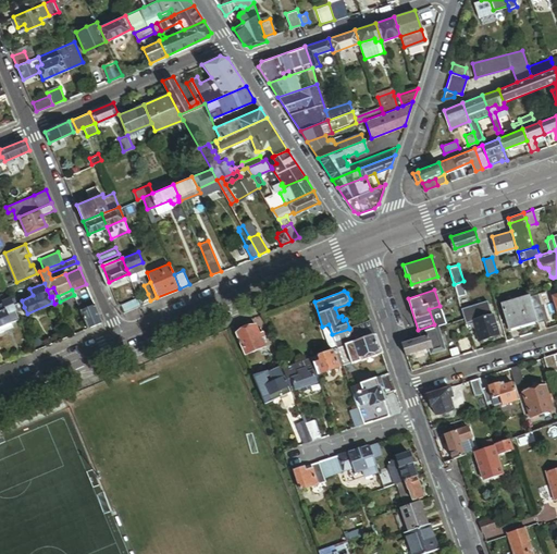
[(11,297),(10,296),(4,298),(2,293),(0,293),(0,324),(19,317),(16,310),(13,304),(11,297)]
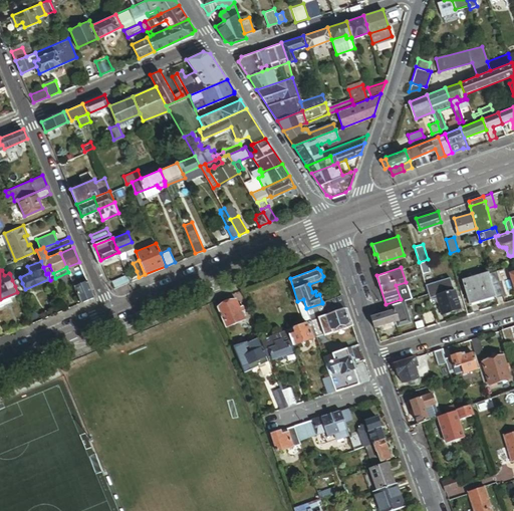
[(500,281),(497,270),(489,272),(493,283),(500,281)]
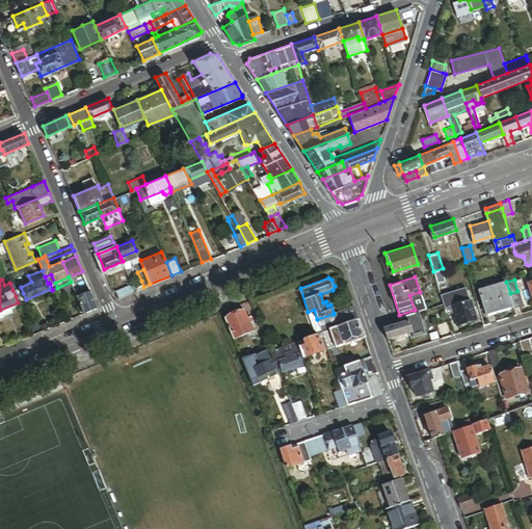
[(141,281),(133,284),(135,290),(143,287),(141,281)]
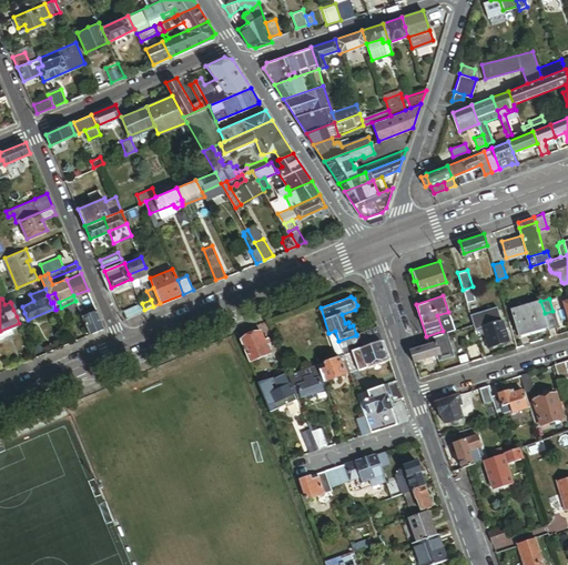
[(545,313),(540,301),(540,300),(511,308),(520,336),(549,329),(545,313)]
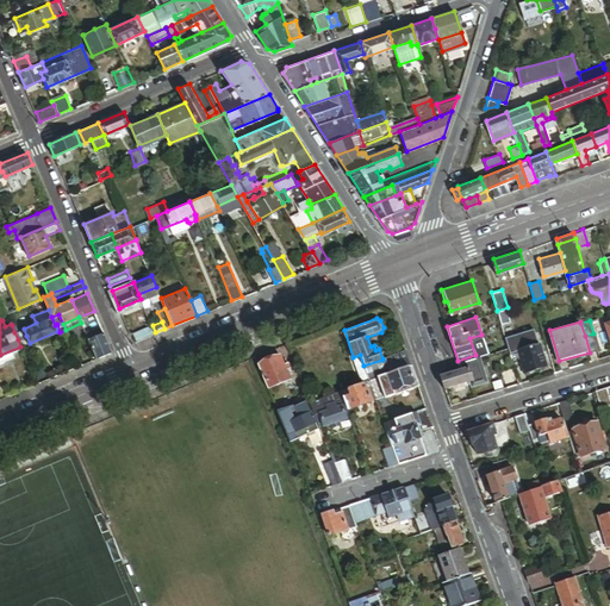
[(100,324),(85,331),(95,357),(111,350),(100,324)]
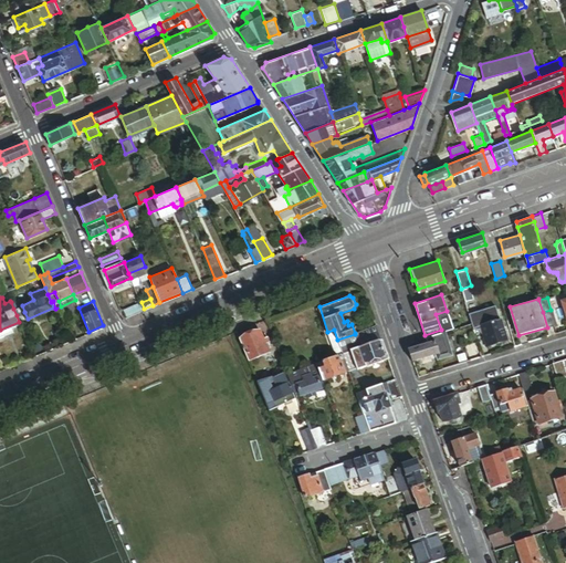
[(142,302),(125,309),(127,315),(144,309),(142,302)]
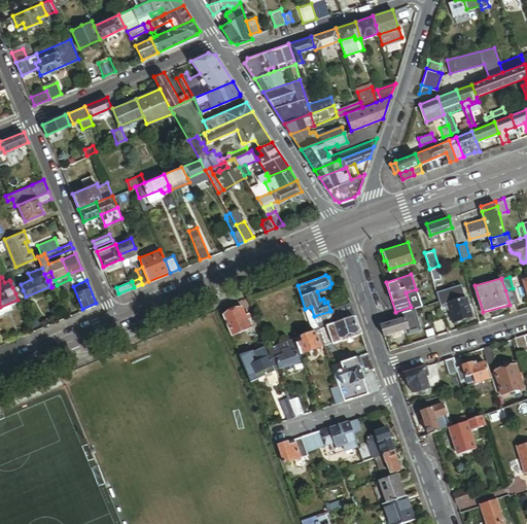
[(23,290),(21,284),(15,286),(12,287),(15,293),(23,290)]
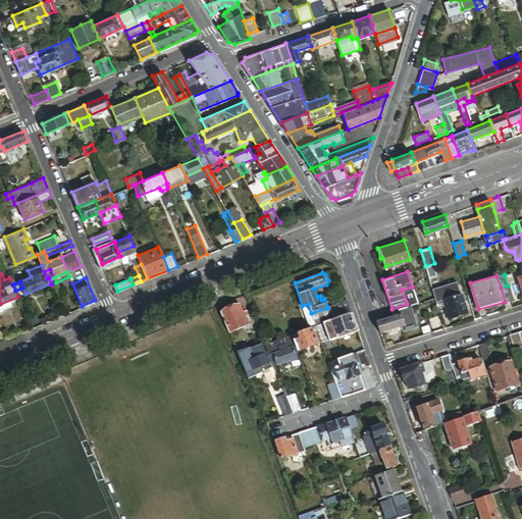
[(300,306),(302,306),(295,282),(292,283),(300,306)]
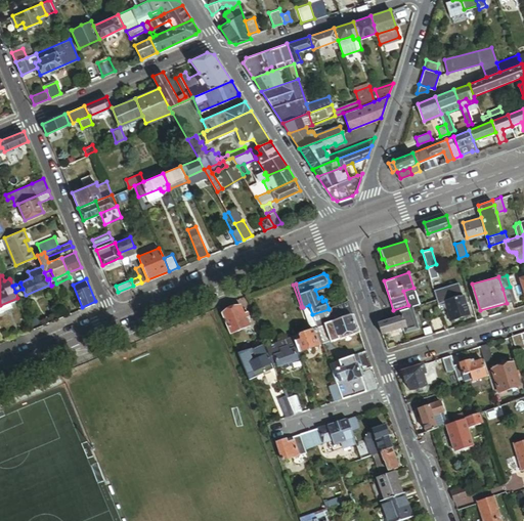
[(442,289),(451,318),(469,313),(460,284),(442,289)]
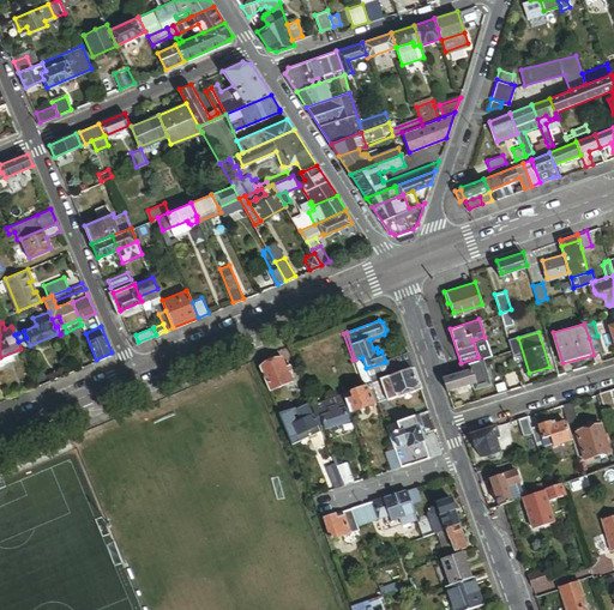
[(589,338),(594,355),(602,351),(597,336),(589,338)]
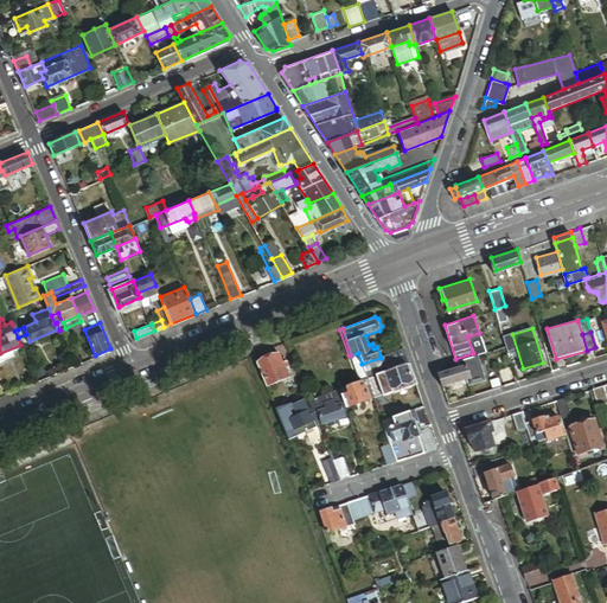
[(409,363),(404,348),(383,355),(388,370),(409,363)]
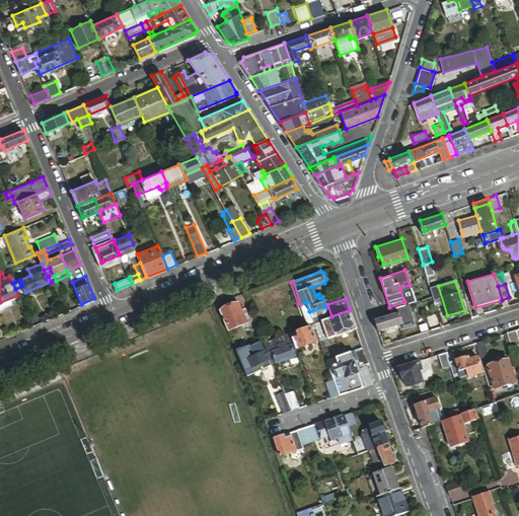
[(220,308),(228,328),(247,320),(238,301),(220,308)]
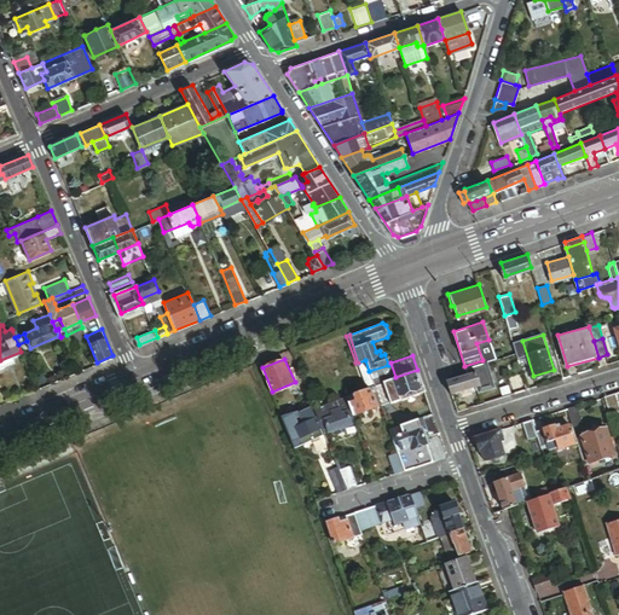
[(492,383),(485,359),(482,360),(464,366),(467,372),(446,379),(451,392),(478,383),(480,388),(492,383)]
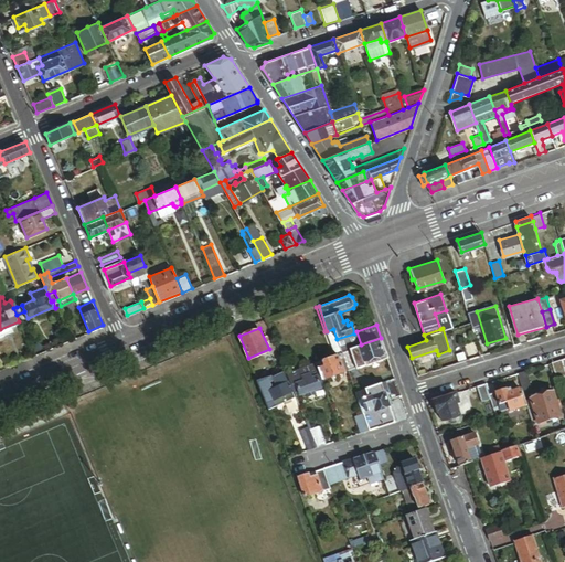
[(333,329),(327,331),(331,343),(338,341),(337,339),(333,329)]
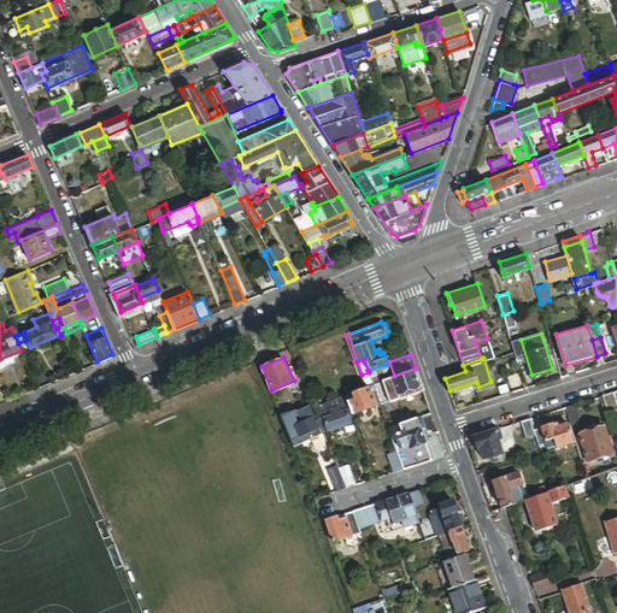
[(374,383),(394,376),(389,361),(387,363),(387,364),(368,370),(369,372),(372,383),(374,383)]
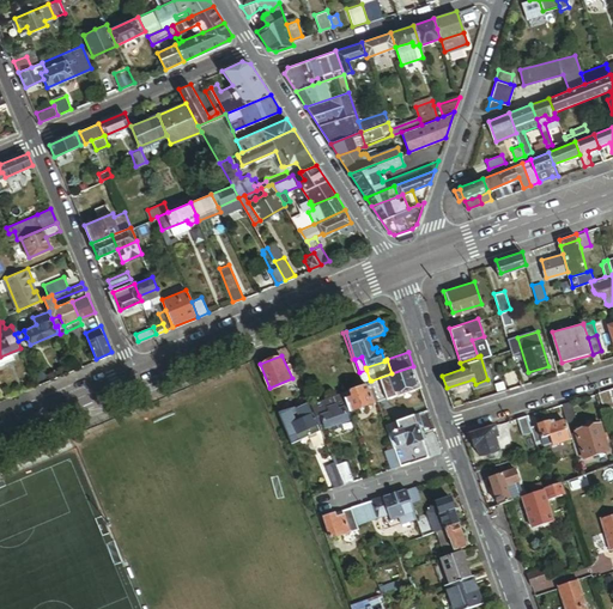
[(420,387),(413,366),(392,373),(371,381),(378,399),(387,396),(388,397),(420,387)]
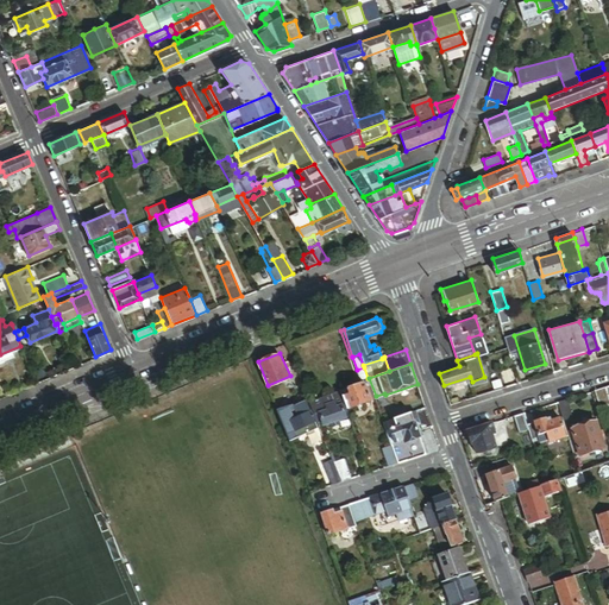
[(376,396),(369,378),(368,378),(340,388),(346,407),(376,396)]
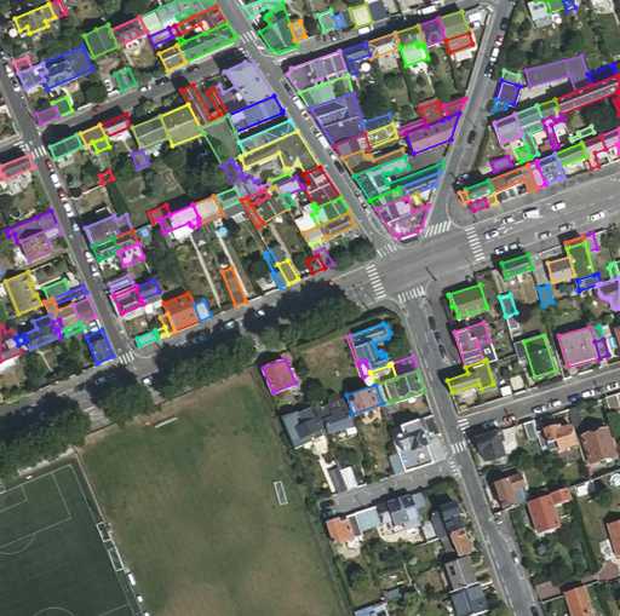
[(619,392),(607,396),(612,414),(619,410),(619,392)]
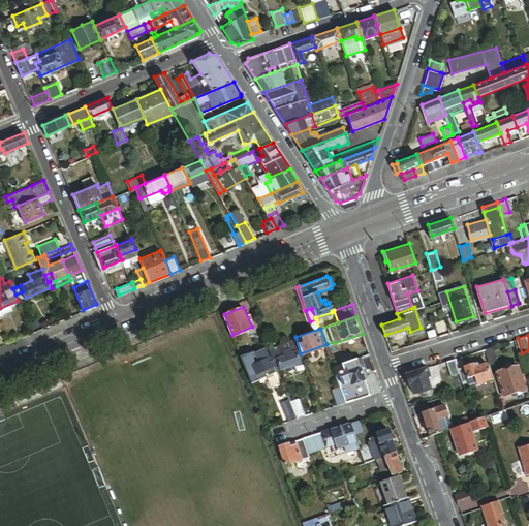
[(301,353),(296,337),(270,346),(277,365),(280,363),(278,357),(285,354),(283,349),(290,347),(291,351),(296,349),(299,357),(302,354),(301,353)]
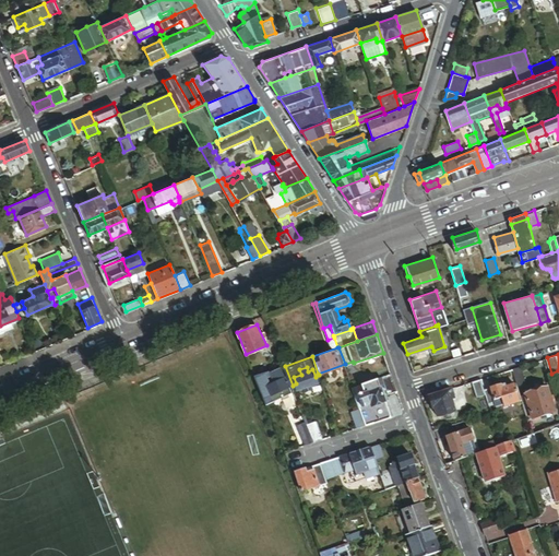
[(269,369),(253,374),(265,403),(293,392),(283,366),(272,370),(272,371),(274,378),(272,378),(270,373),(269,369)]
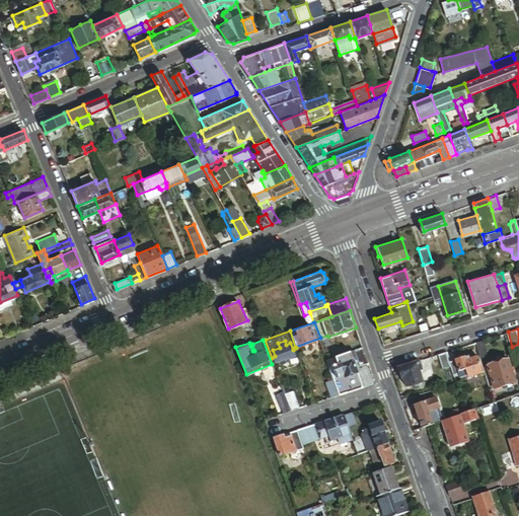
[(488,356),(483,340),(475,342),(480,358),(488,356)]
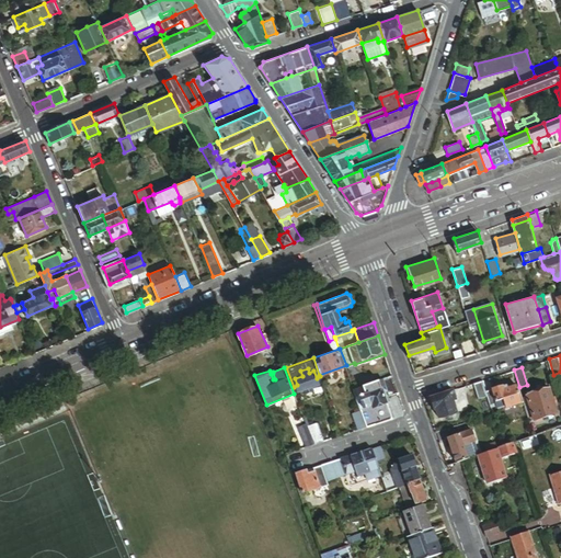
[(312,389),(311,386),(318,383),(317,378),(313,371),(309,373),(308,368),(300,371),(302,376),(295,378),(297,385),(299,390),(305,388),(306,391),(312,389)]
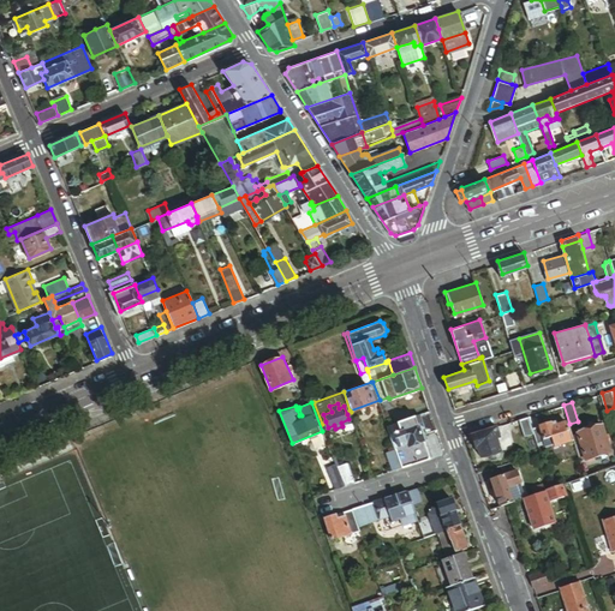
[(436,427),(430,409),(419,413),(422,421),(425,431),(436,427)]
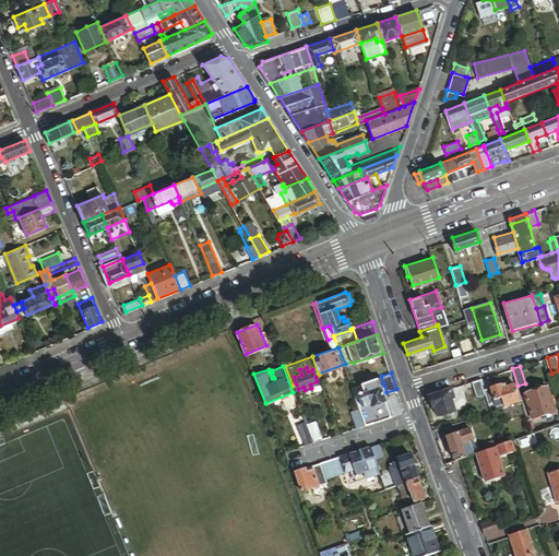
[(381,376),(365,381),(367,389),(358,392),(361,404),(363,405),(370,403),(370,404),(384,399),(380,386),(383,383),(381,376)]
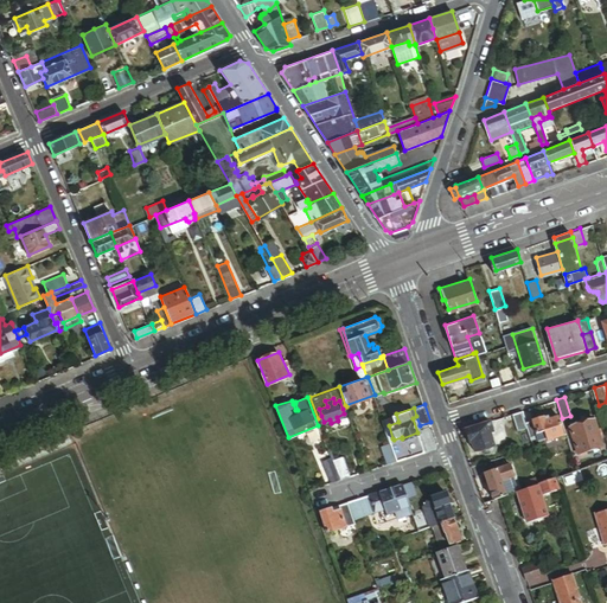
[(525,423),(522,410),(511,414),(516,429),(526,427),(525,423)]
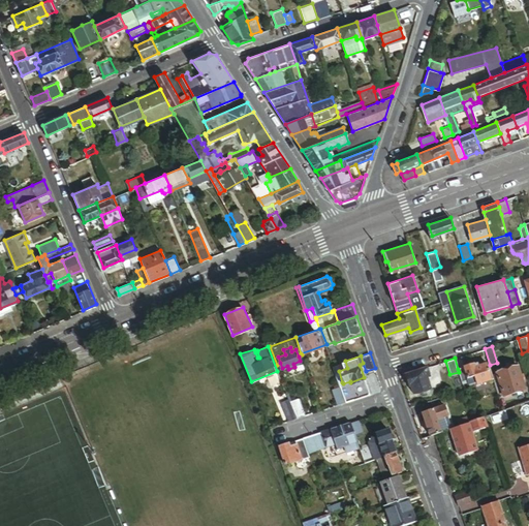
[(347,368),(345,361),(334,365),(334,366),(336,372),(339,371),(347,368)]
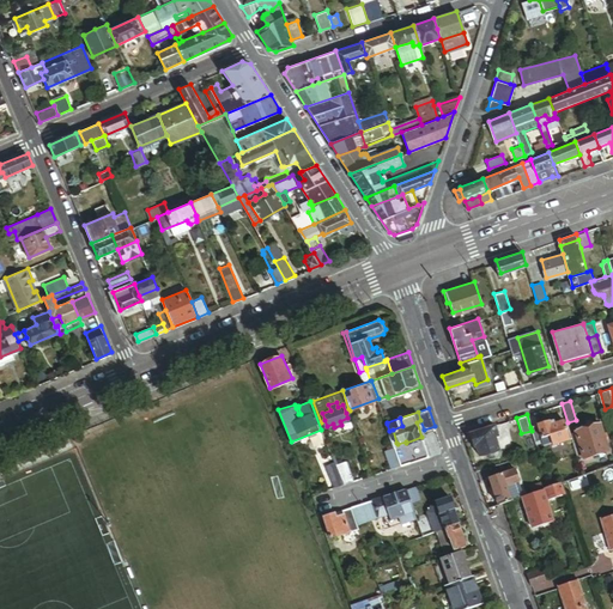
[(532,431),(535,442),(542,440),(544,446),(552,444),(564,440),(570,439),(564,420),(551,424),(551,421),(530,427),(532,431)]
